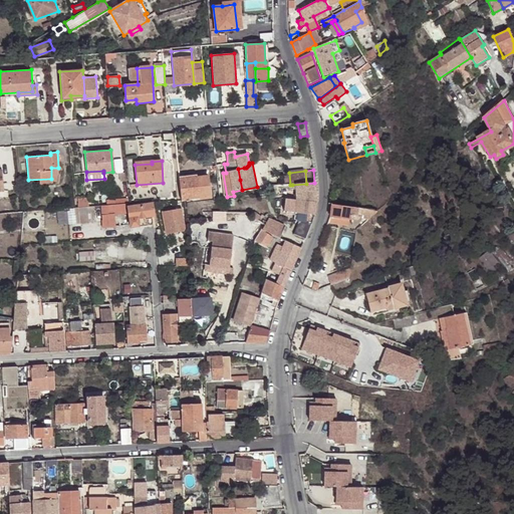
[(208,199),(209,199),(207,178),(197,179),(197,175),(179,177),(181,201),(184,201),(199,200),(208,199)]
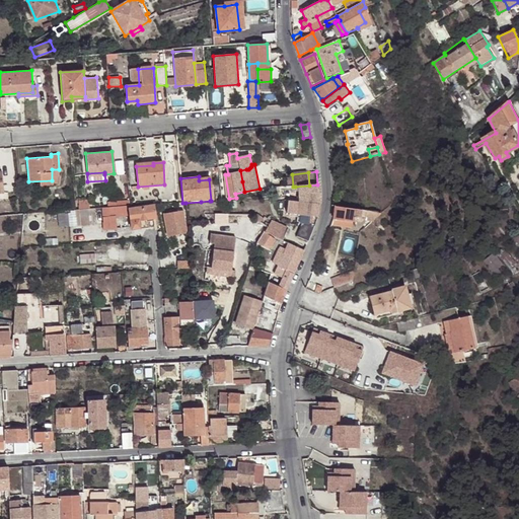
[(319,204),(317,184),(309,186),(295,187),(296,192),(298,192),(299,202),(288,201),(287,214),(298,215),(297,222),(302,222),(296,236),(308,241),(314,226),(303,222),(303,215),(317,217),(319,204)]
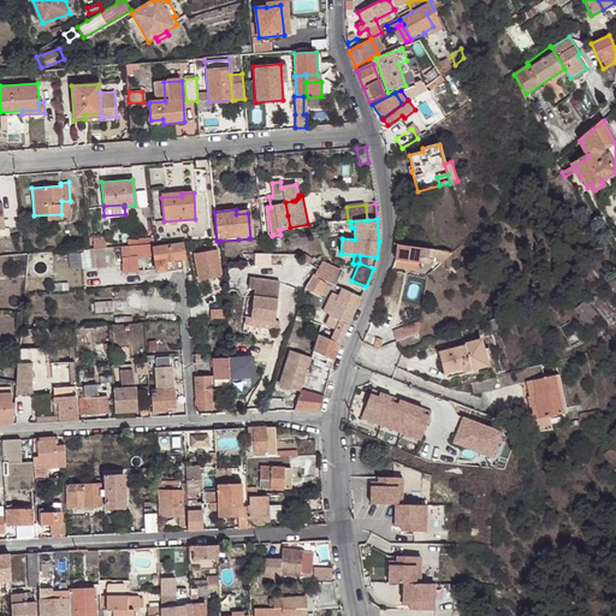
[(153,247),(157,272),(176,270),(175,260),(184,258),(183,243),(153,247)]
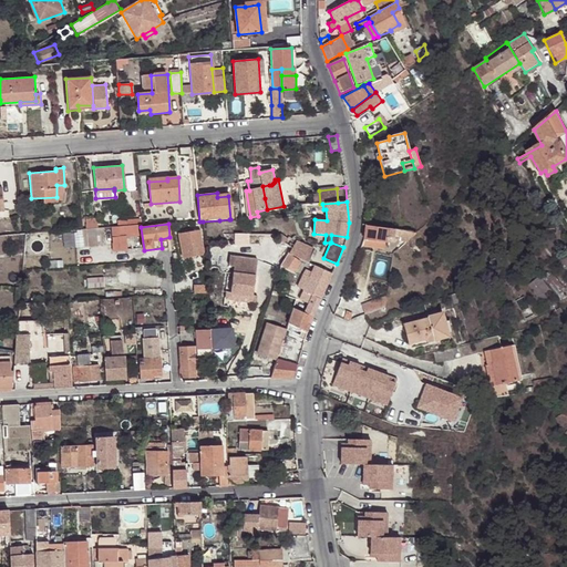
[(137,225),(111,227),(113,250),(127,249),(126,236),(130,236),(130,235),(138,234),(137,225)]
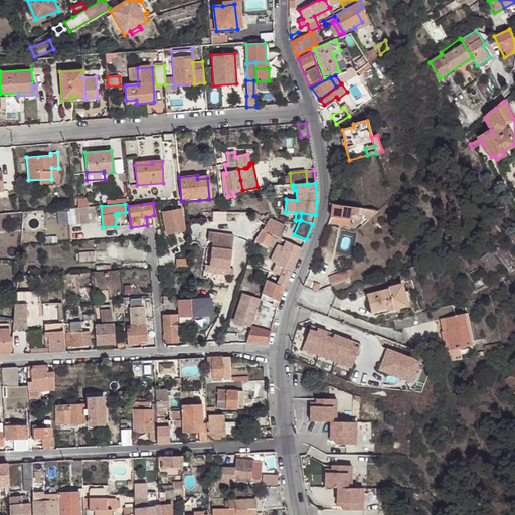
[(333,205),(333,204),(331,204),(330,217),(353,220),(354,215),(362,216),(363,209),(333,205)]
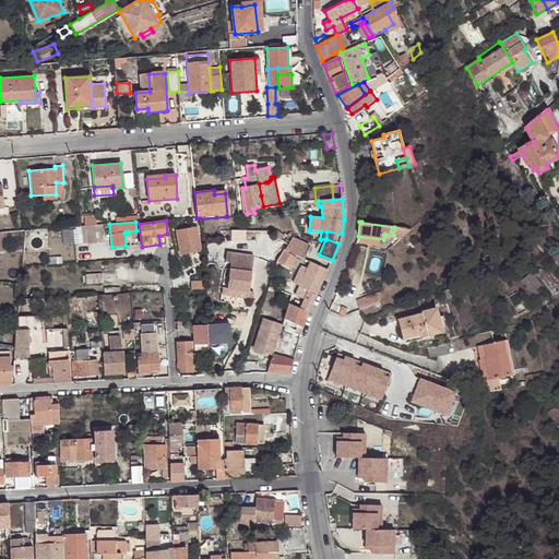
[(78,234),(79,244),(97,242),(96,238),(103,238),(102,224),(82,226),(82,233),(78,234)]
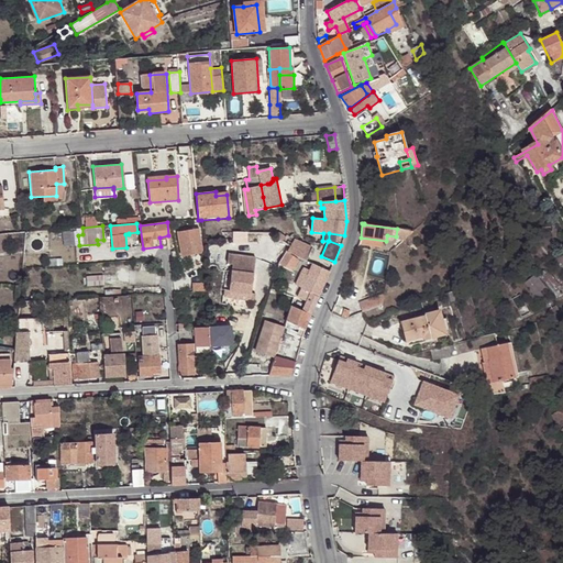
[(177,231),(180,256),(202,253),(198,229),(177,231)]
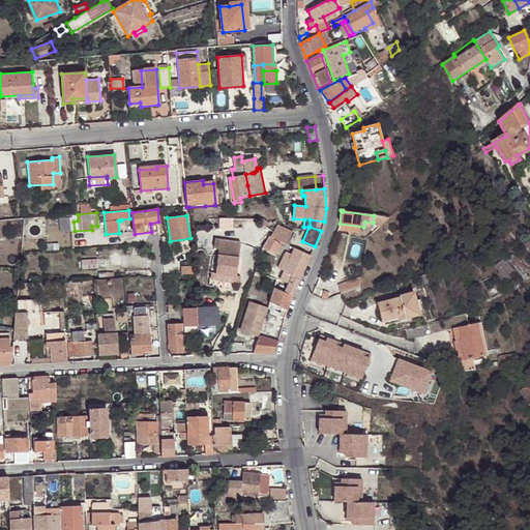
[(363,227),(369,228),(372,225),(379,226),(389,217),(374,215),(373,223),(364,222),(363,227)]
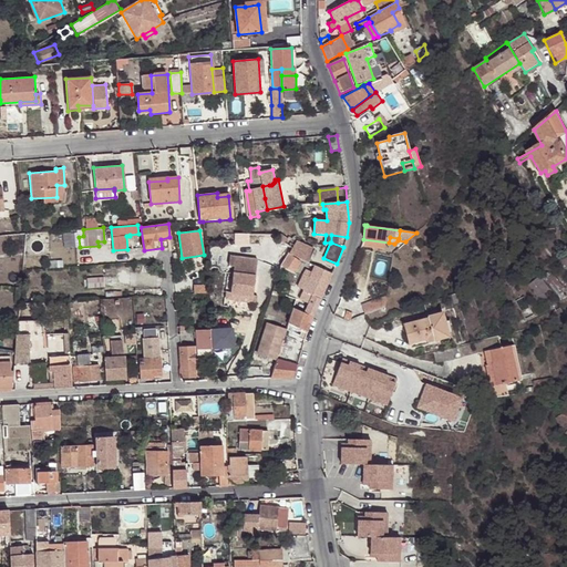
[(295,246),(295,245),(281,236),(279,239),(282,241),(292,249),(295,246)]
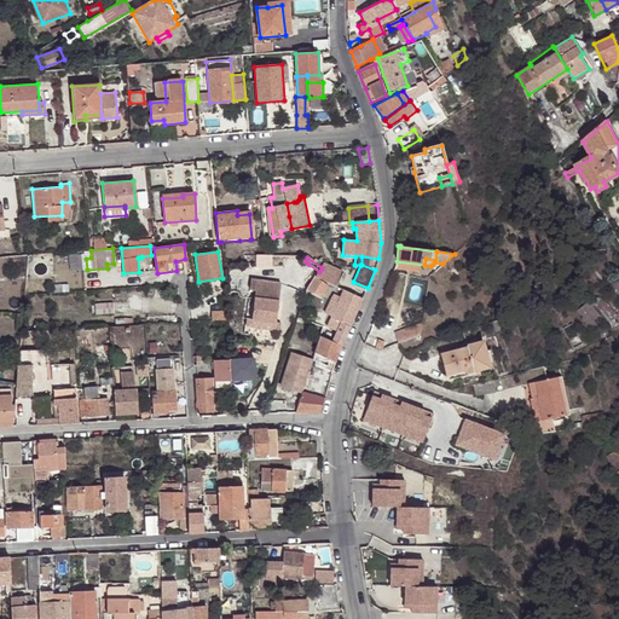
[(308,264),(301,276),(313,283),(316,279),(319,272),(308,264)]
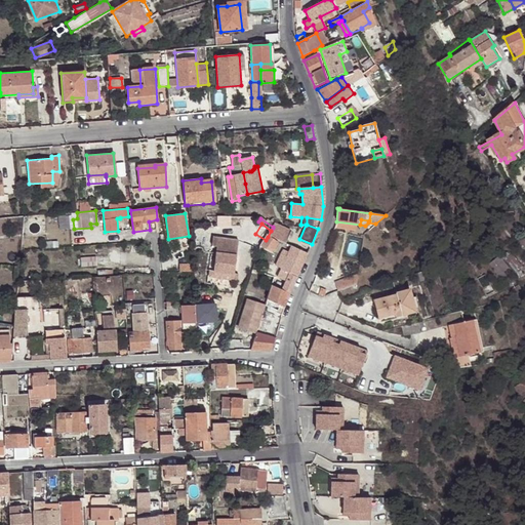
[(269,237),(285,244),(291,232),(275,225),(273,227),(273,228),(271,231),(268,237),(269,237)]
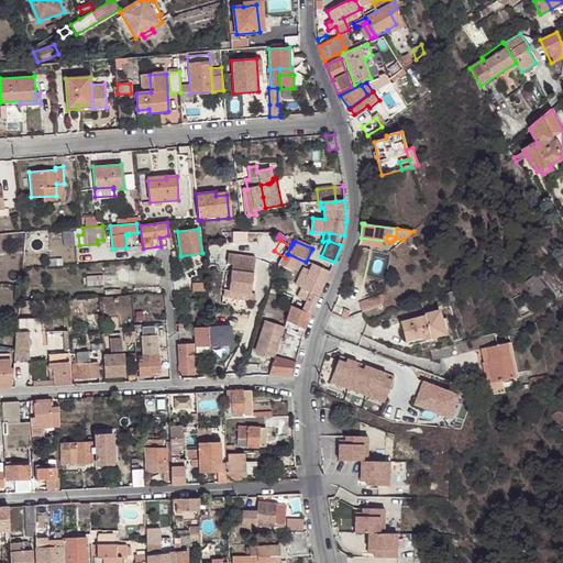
[(256,257),(228,254),(227,264),(233,265),(246,266),(246,274),(254,275),(256,257)]
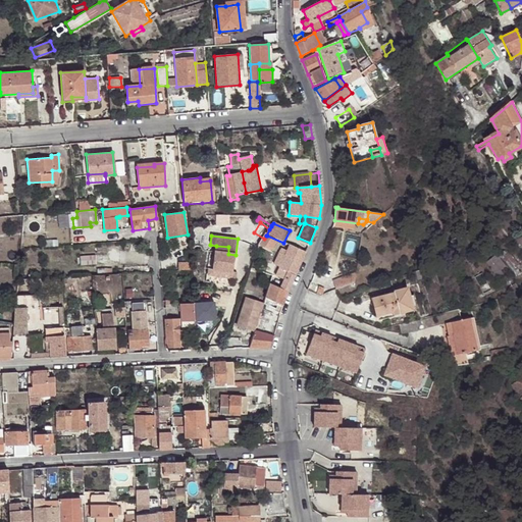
[(267,236),(266,236),(264,239),(260,245),(256,259),(259,260),(264,248),(272,251),(276,242),(267,236)]
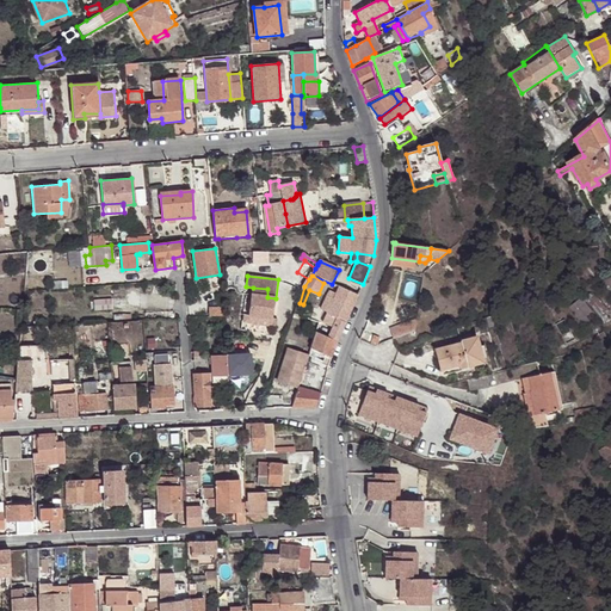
[(250,314),(250,316),(273,320),(273,318),(276,298),(267,297),(267,289),(253,288),(250,314)]
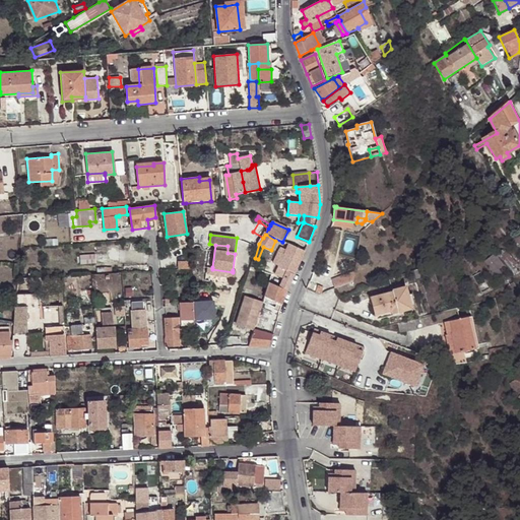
[(295,274),(305,252),(288,245),(278,266),(278,267),(276,272),(284,276),(280,287),(286,290),(295,274)]
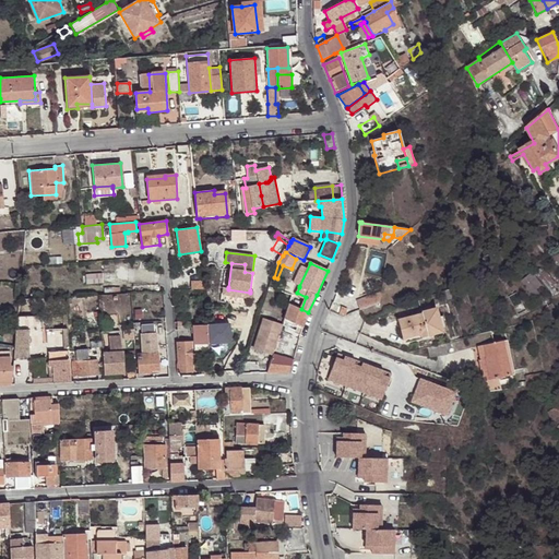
[(223,287),(223,295),(252,299),(253,292),(250,290),(250,293),(228,289),(228,287),(223,287)]
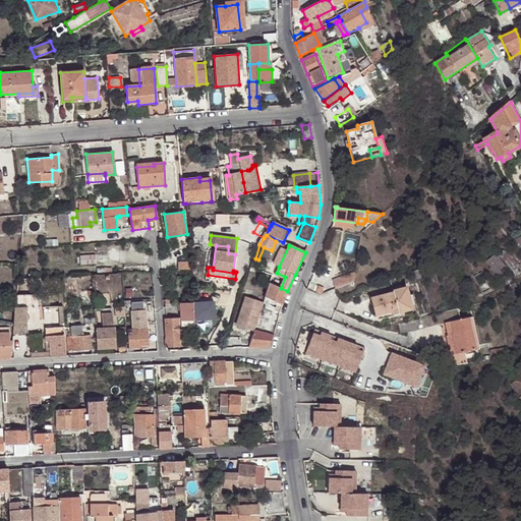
[(334,280),(336,288),(353,281),(355,272),(334,280)]
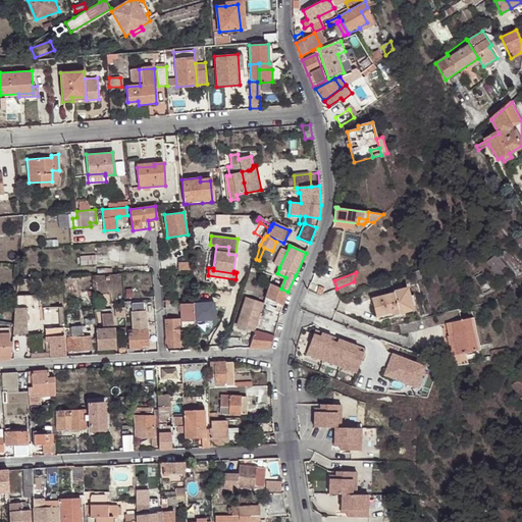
[(320,286),(310,282),(307,290),(317,293),(320,286)]
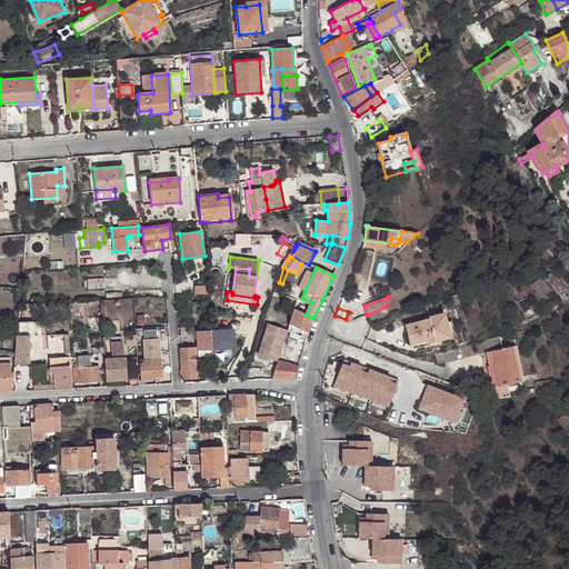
[(560,308),(550,315),(555,321),(566,318),(560,308)]
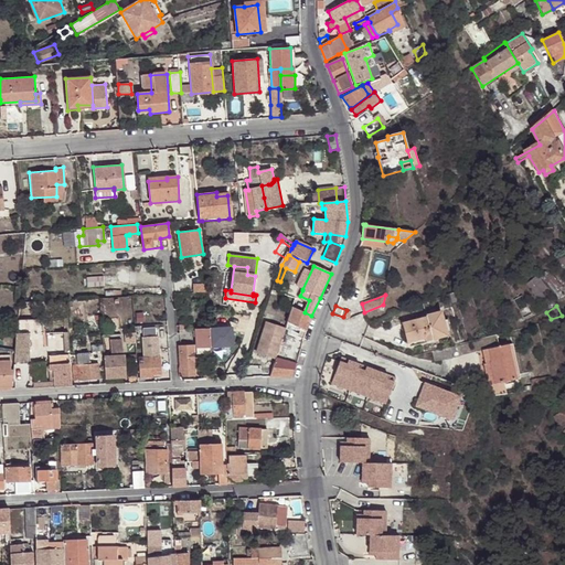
[(307,330),(311,316),(305,312),(292,307),(288,322),(307,330)]
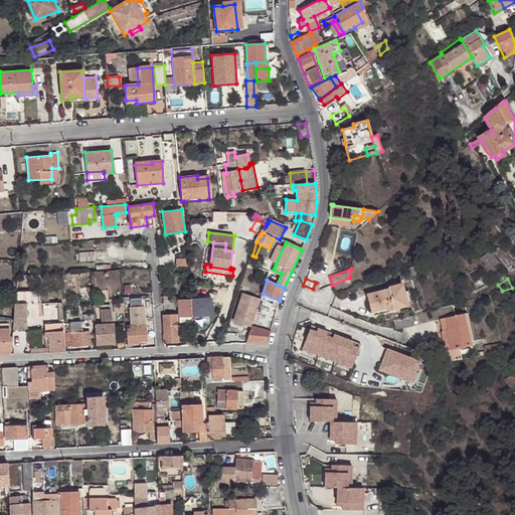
[(370,312),(375,311),(392,307),(393,310),(407,306),(403,292),(401,284),(387,288),(388,289),(366,295),(370,312)]
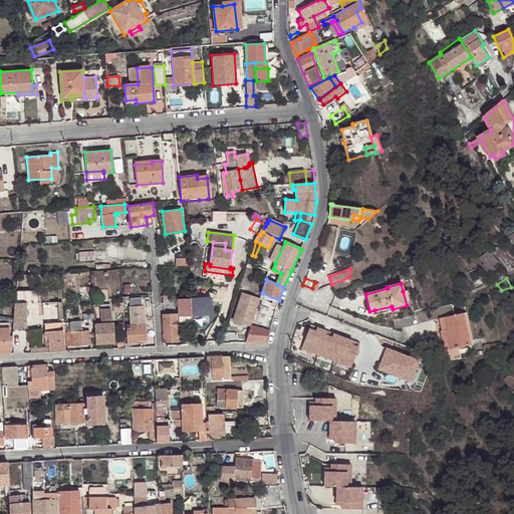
[(501,290),(504,295),(513,290),(511,287),(501,290)]
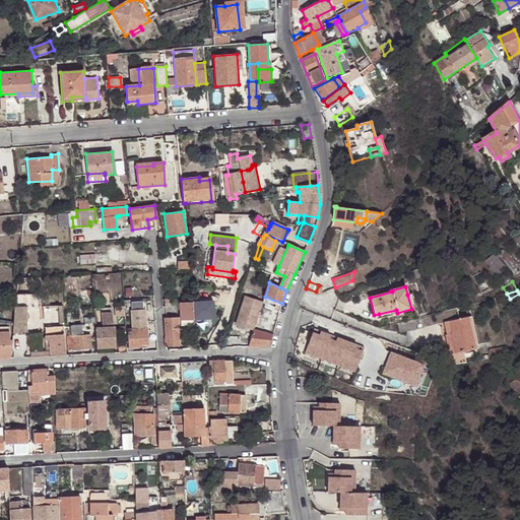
[(407,295),(411,309),(416,308),(412,293),(407,295)]
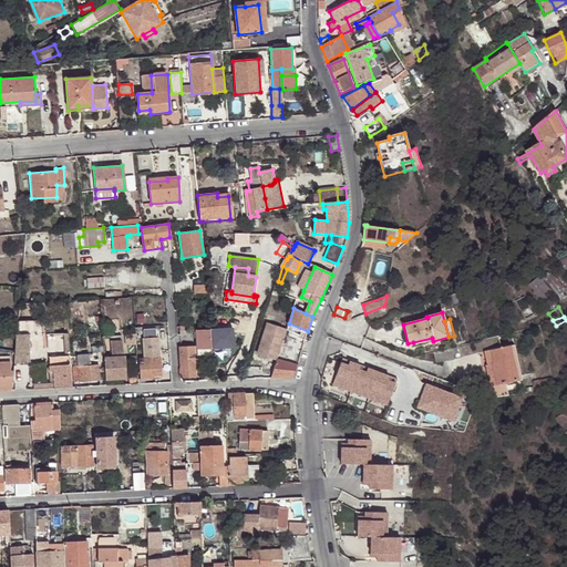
[(18,323),(14,364),(29,364),(30,364),(30,333),(43,333),(43,322),(18,323)]
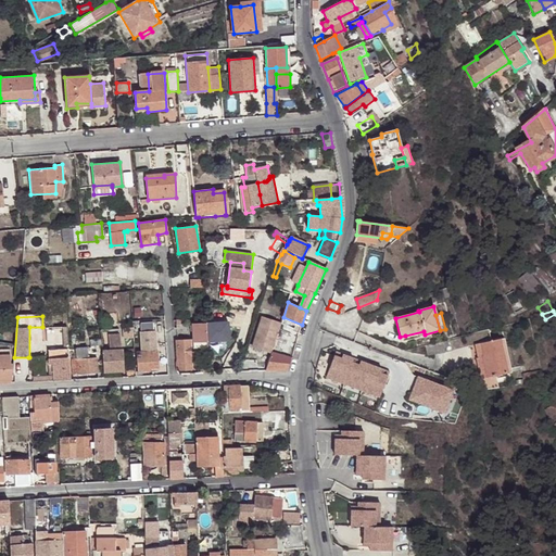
[(262,316),(252,346),(272,353),(273,350),(275,343),(257,338),(265,317),(262,316)]
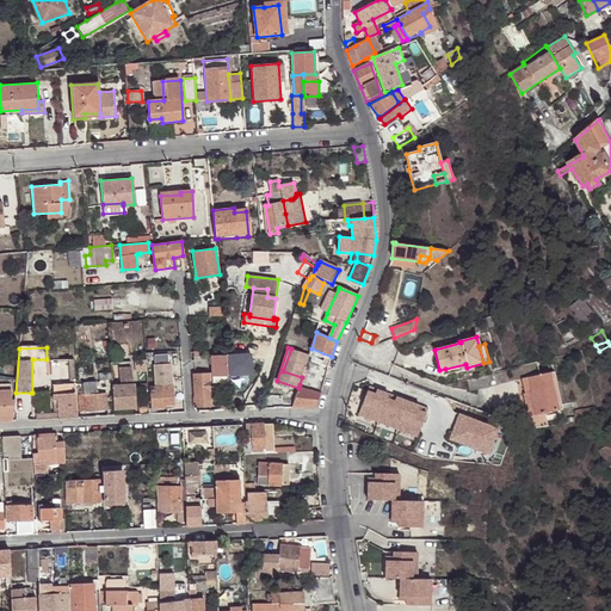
[(302,377),(306,366),(309,355),(291,349),(283,371),(302,377)]
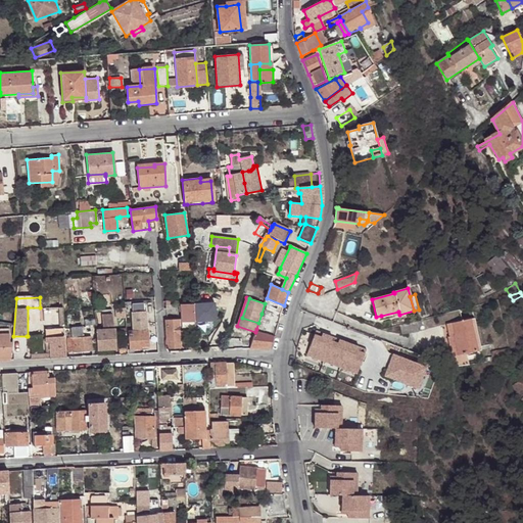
[(195,326),(193,303),(180,303),(182,327),(195,326)]
